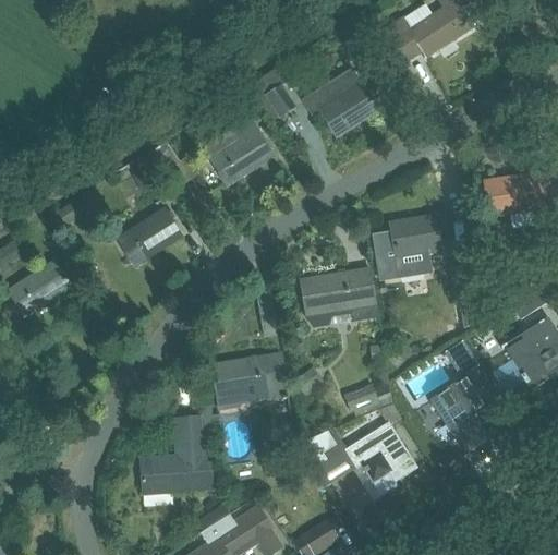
[(443,0),(440,1),(445,9),(421,24),(413,13),(404,19),(385,32),(393,44),(404,62),(423,50),(426,57),(474,25),(469,16),(484,7),(480,0),(443,0)]
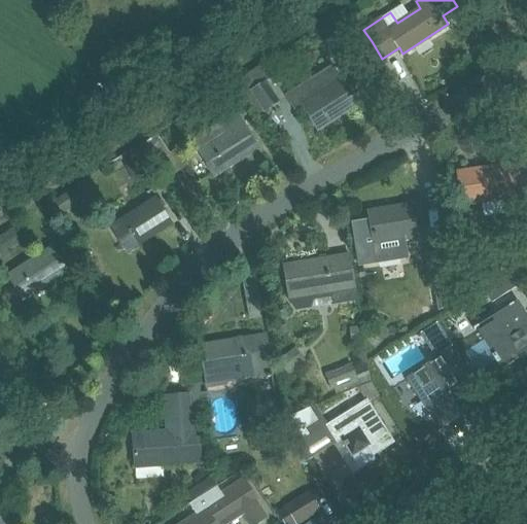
[(240,71),(246,82),(267,73),(260,62),(240,71)]
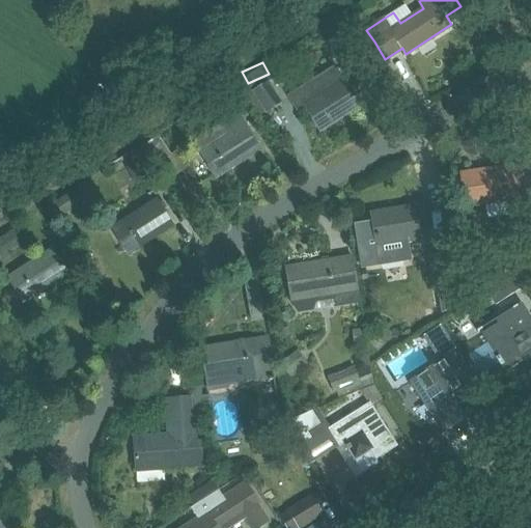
[(335,64),(300,86),(309,102),(304,105),(309,112),(319,130),(365,101),(354,83),(350,76),(344,79),(335,64)]
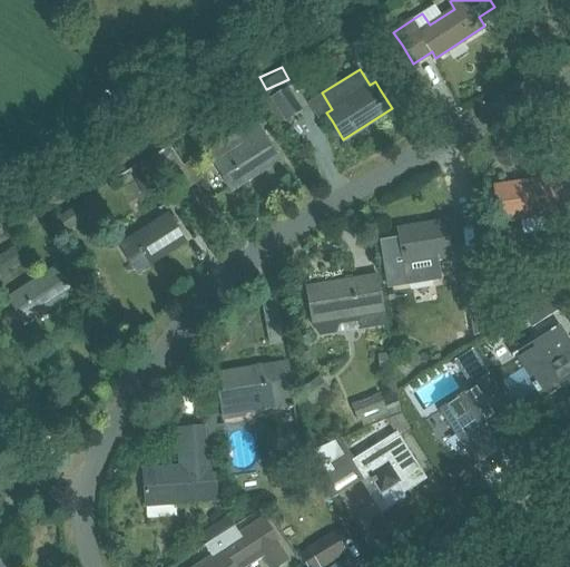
[(287,87),(272,97),(286,119),(302,109),(287,87)]
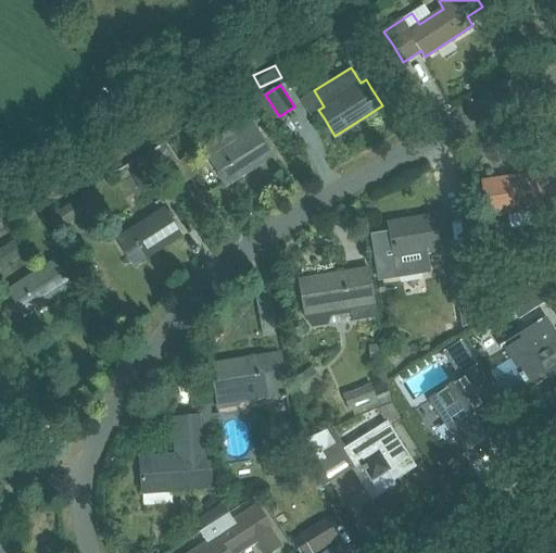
[(210,159),(215,166),(226,185),(274,154),(239,100),(222,112),(239,140),(210,159)]
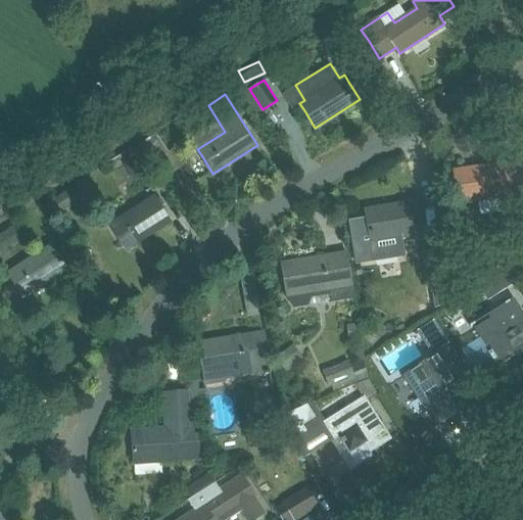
[(287,136),(294,131),(283,111),(275,116),(287,136)]
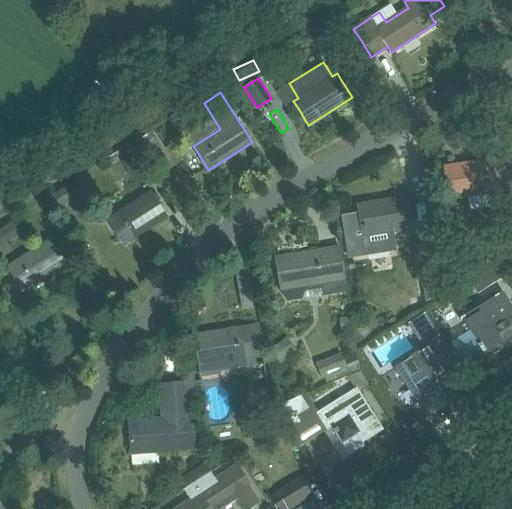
[(165,149),(153,130),(139,139),(151,158),(165,149)]
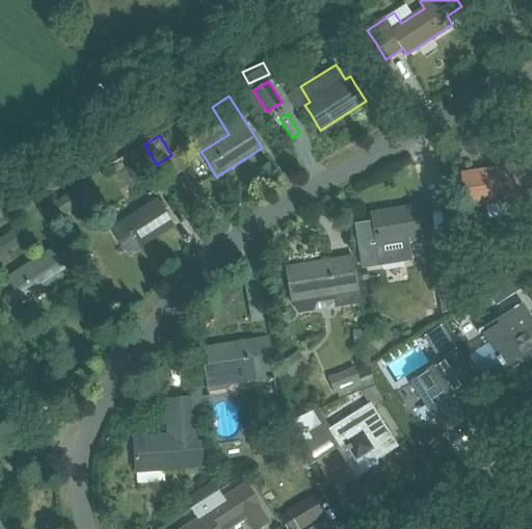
[(132,162),(117,173),(131,190),(144,180),(132,162)]
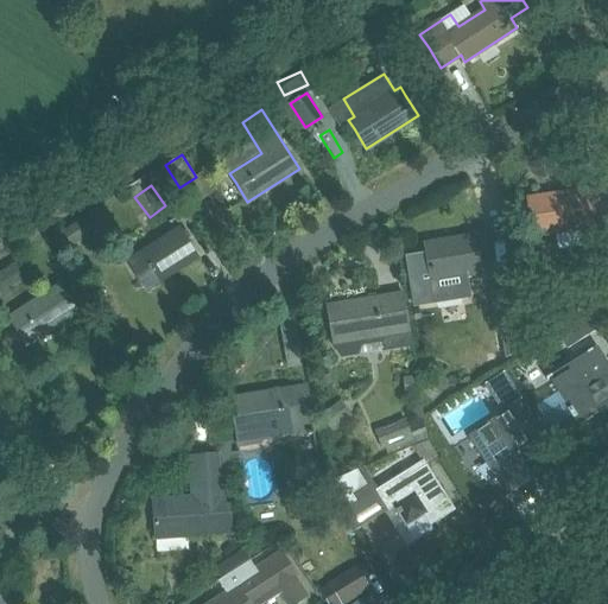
[(590,188),(529,197),(533,235),(607,223),(607,191),(607,185),(590,188)]
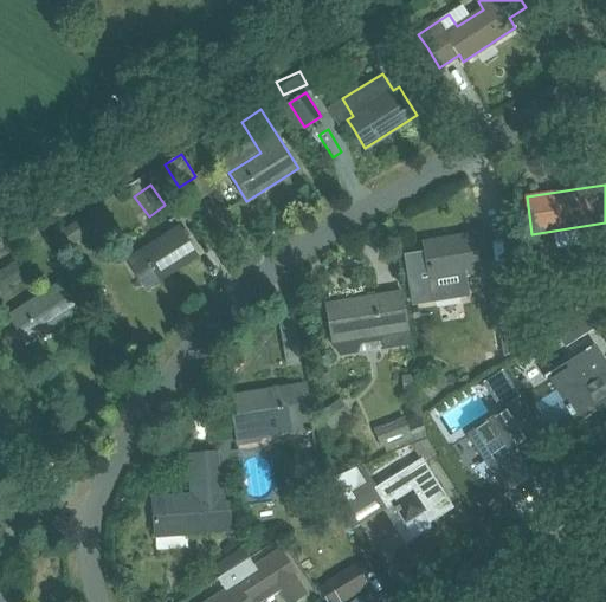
[(86,215),(63,231),(70,243),(95,227),(86,215)]
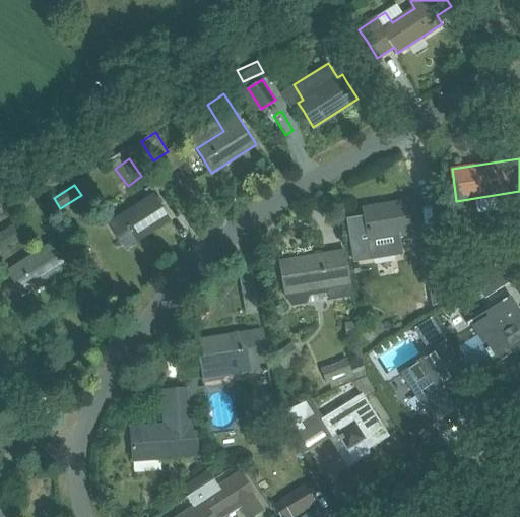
[(111,223),(114,231),(125,247),(170,219),(154,195),(111,223)]
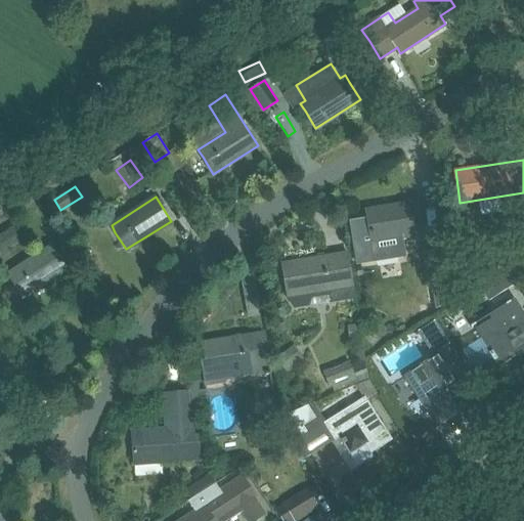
[(367,215),(351,218),(359,262),(405,255),(402,236),(425,232),(420,201),(366,209),(367,215)]
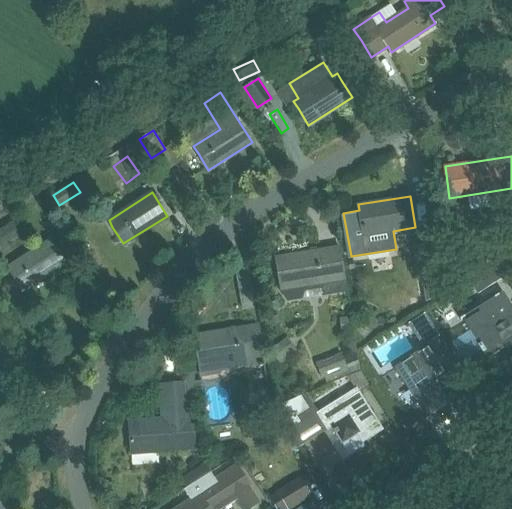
[(19,218),(0,229),(0,246),(27,230),(19,218)]
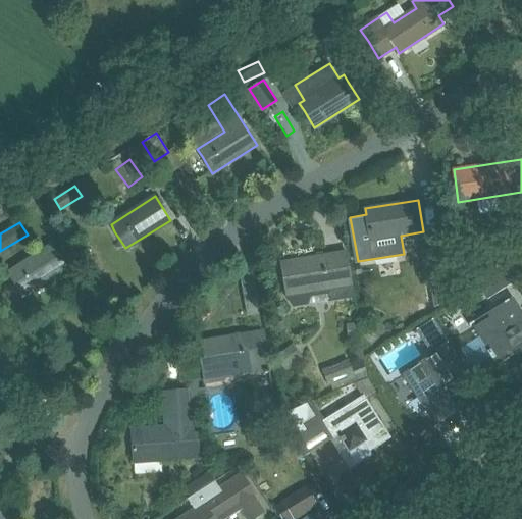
[(7,272),(12,279),(23,296),(67,267),(52,243),(7,272)]
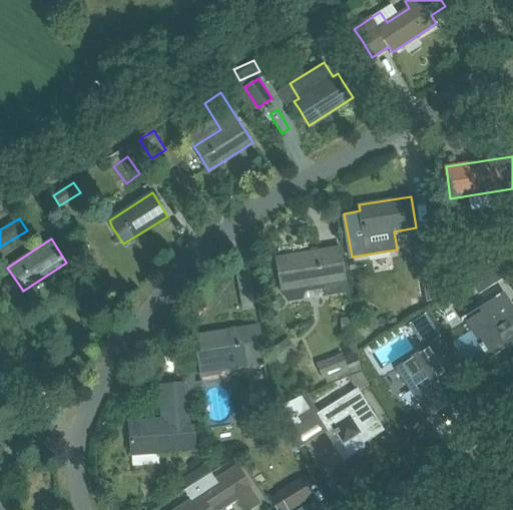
[(439,282),(433,242),(418,244),(424,284),(439,282)]
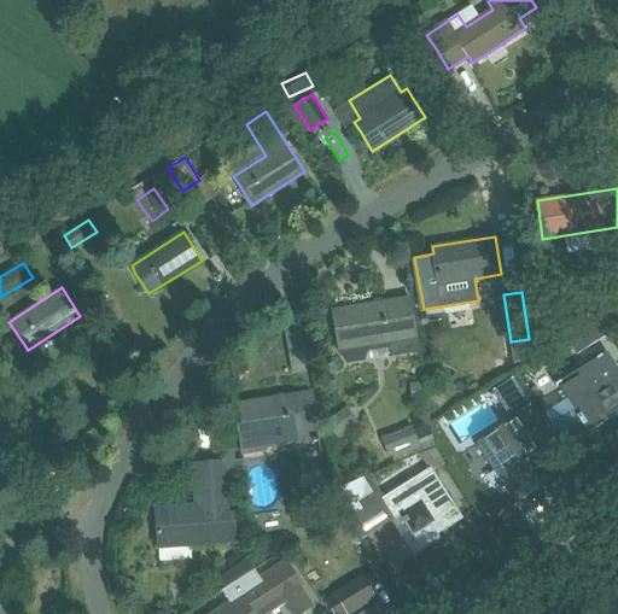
[(409,298),(396,300),(333,310),(339,349),(342,348),(343,356),(348,362),(414,352),(412,337),(415,335),(409,298)]
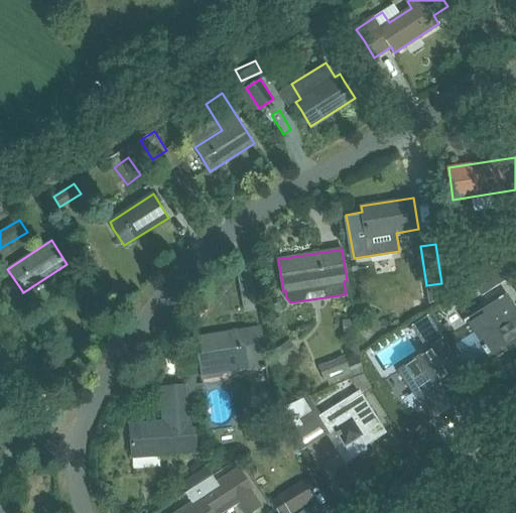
[(515,253),(506,259),(514,271),(515,270),(515,253)]
